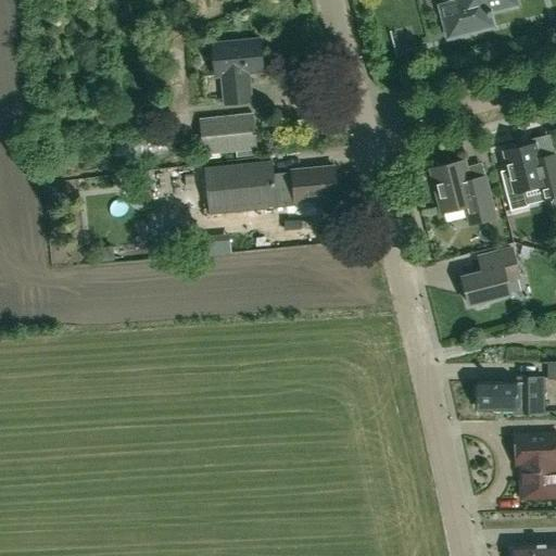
[(459,0),(464,1),(441,7),(449,37),(492,26),(490,16),(493,15),(492,11),(517,4),(515,0),(459,0)]
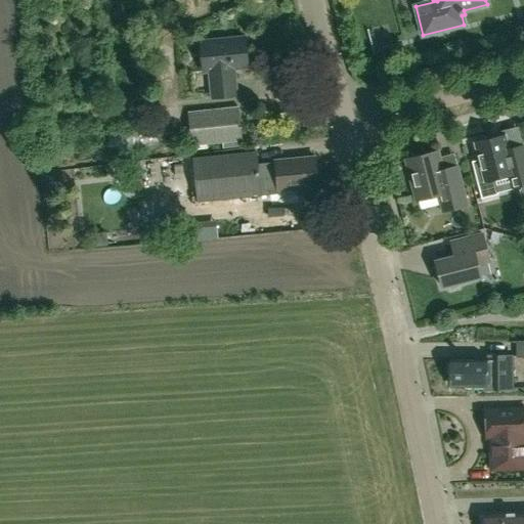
[(236,95),(233,69),(248,68),(245,37),(200,42),(203,72),(209,72),(212,98),(236,95)]
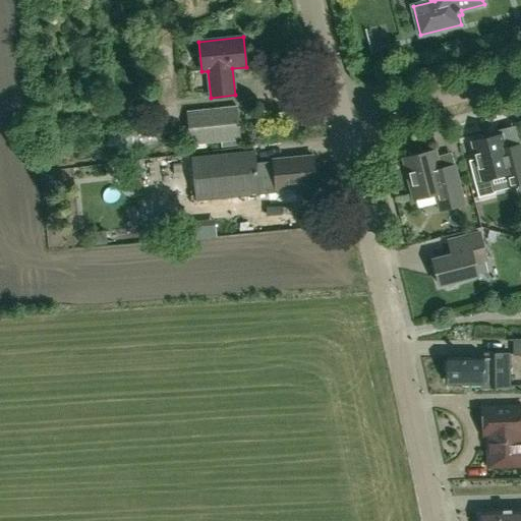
[(192,145),(240,139),(236,107),(188,112),(192,145)]
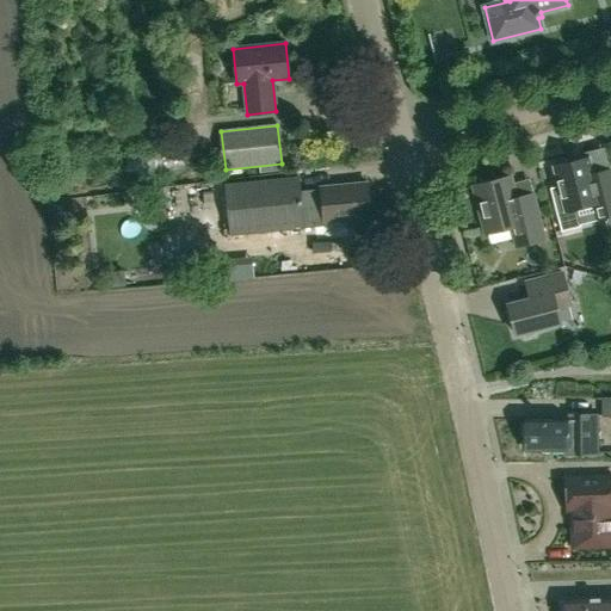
[(580,226),(576,210),(593,205),(597,221),(610,216),(610,171),(609,161),(591,165),(588,156),(553,166),(559,186),(550,187),(561,232),(580,226)]
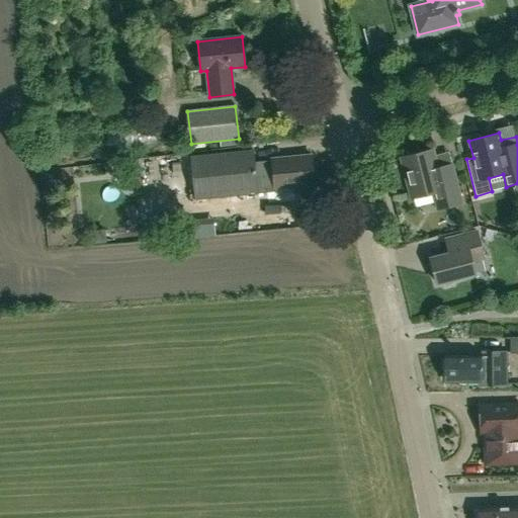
[(439,175),(433,150),(401,158),(411,198),(433,192),(437,209),(461,203),(453,171),(439,175)]
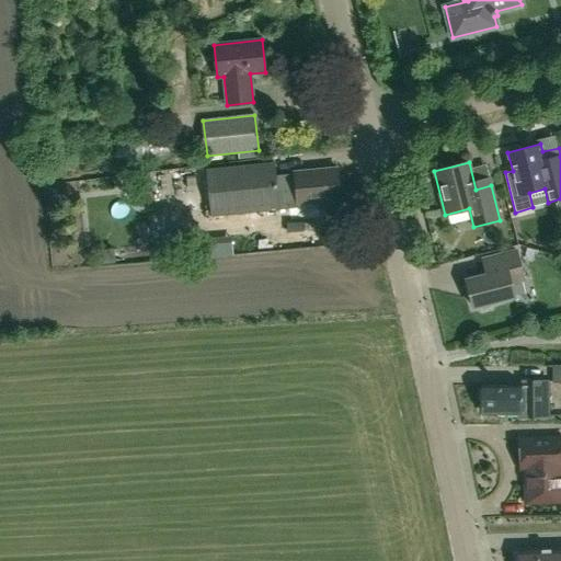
[(276,175),(275,163),(208,169),(208,173),(172,178),(174,199),(210,196),(212,209),(206,210),(206,215),(279,209),(278,205),(284,205),(285,208),(299,207),(299,204),(340,199),(338,169),(295,172),(295,174),(276,175)]
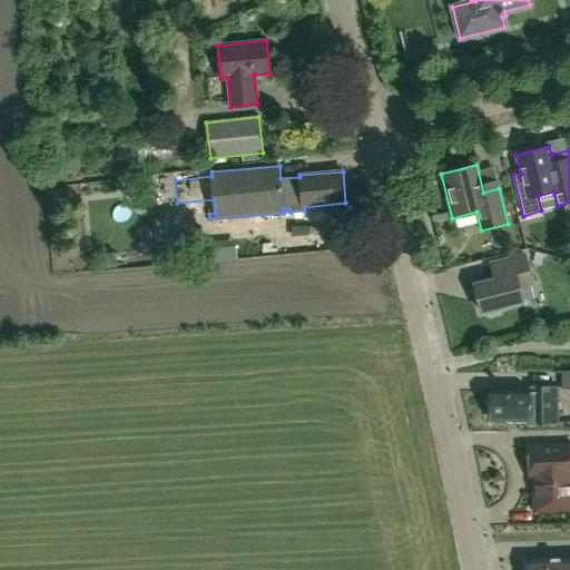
[(537,265),(541,266),(544,254),(536,252),(533,257),(537,265)]
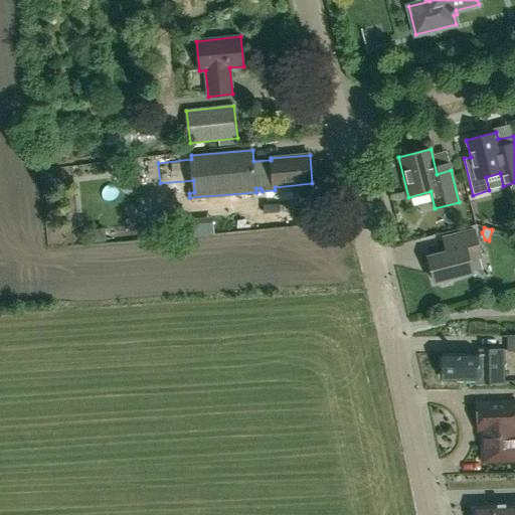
[(435,282),(438,281),(443,284),(450,282),(453,278),(473,273),(470,260),(481,256),(474,230),(444,237),(448,251),(428,256),(435,282)]
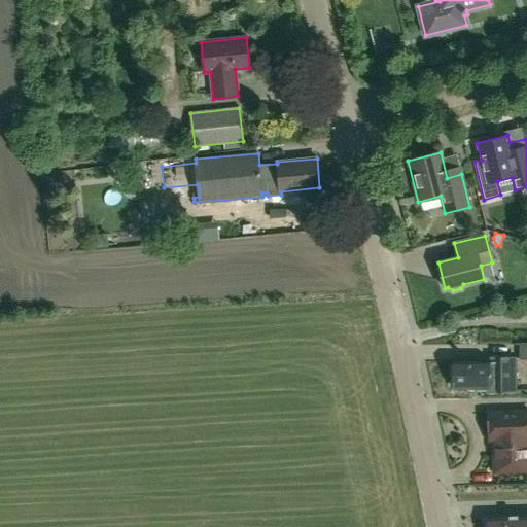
[(516,391),(516,358),(500,358),(500,361),(454,362),(454,389),(488,389),(488,391),(516,391)]
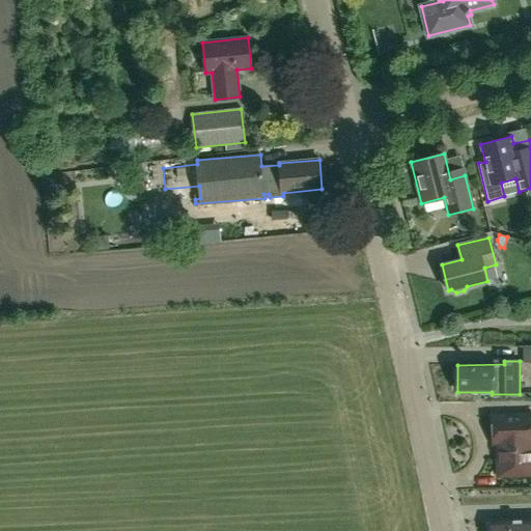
[(530,475),(530,415),(493,417),(494,445),(498,444),(499,476),(530,475)]
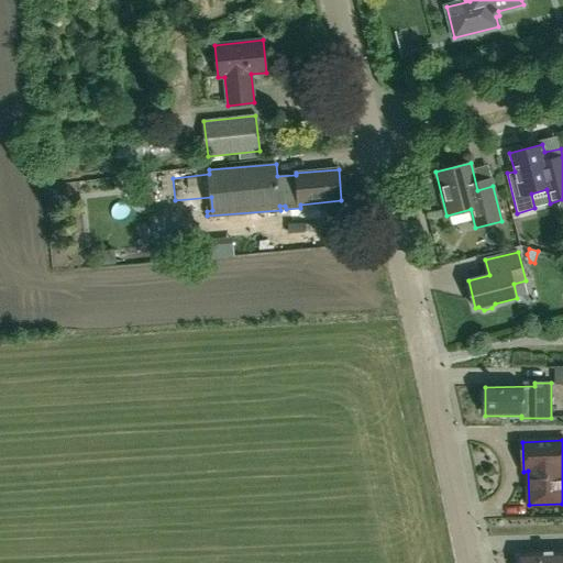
[(562,562),(562,551),(521,552),(521,562),(562,562)]
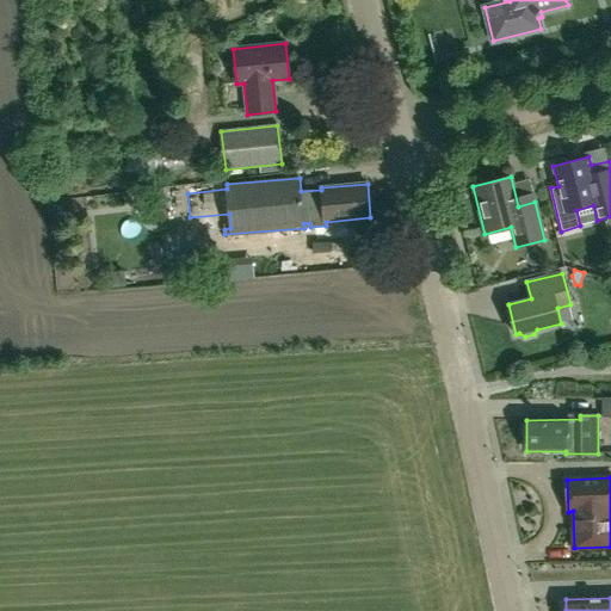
All buildings are outlined.
